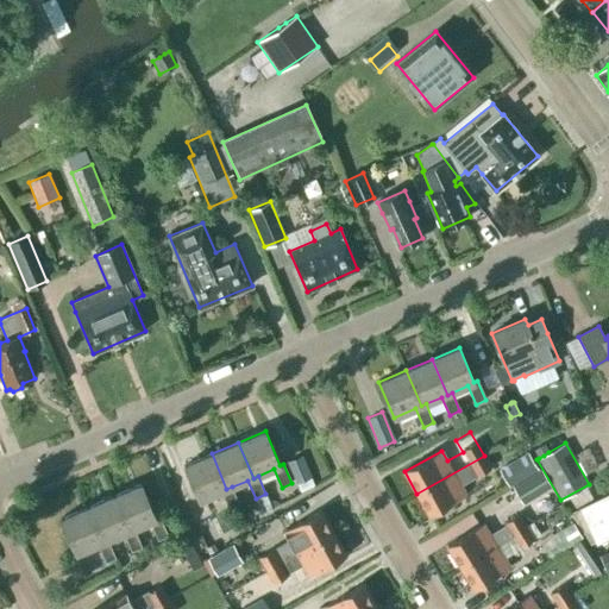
[(544,445),(534,450),(539,458),(544,456),(548,452),(544,445)]
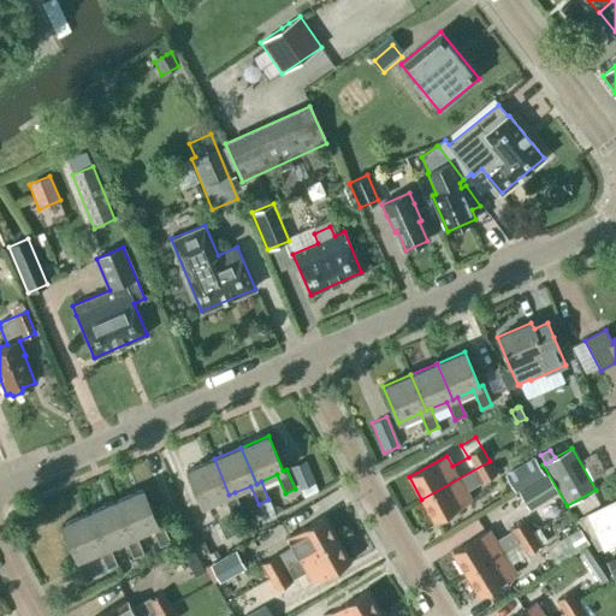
[(543,474),(533,457),(504,474),(514,492),(543,474)]
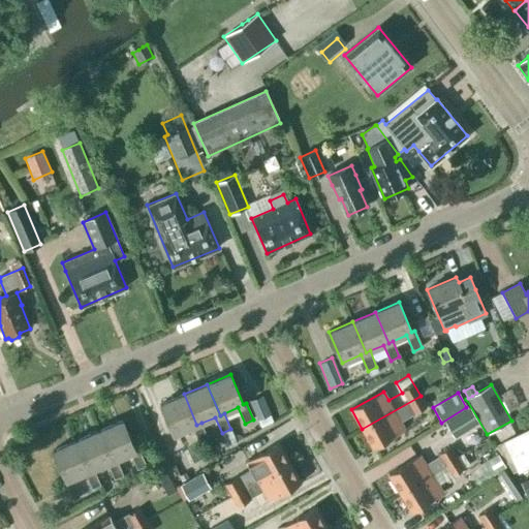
[(201,423),(196,425),(184,394),(160,404),(174,435),(192,427),(199,442),(208,439),(201,423)]
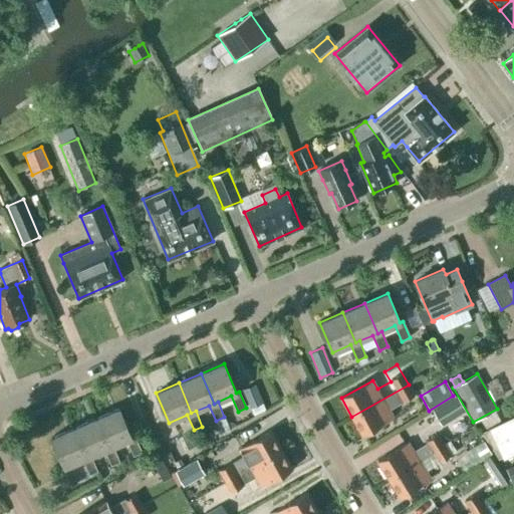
[(362,436),(394,418),(389,410),(403,402),(403,404),(415,396),(409,384),(351,417),(362,436)]
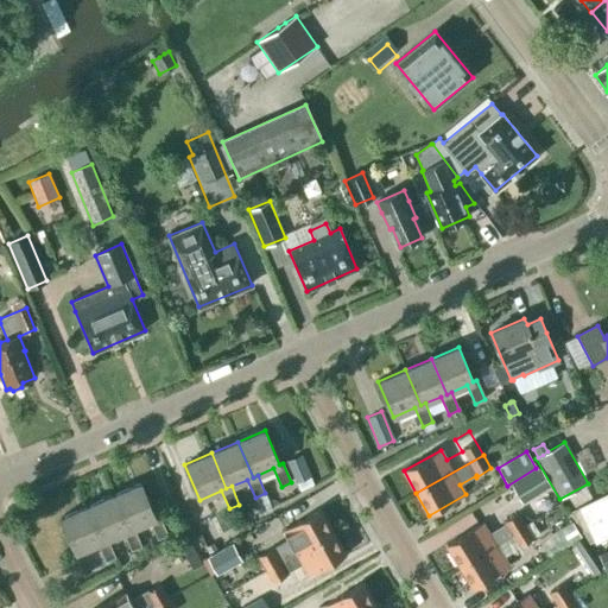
[(287,461),(297,483),(310,477),(301,456),(287,461)]
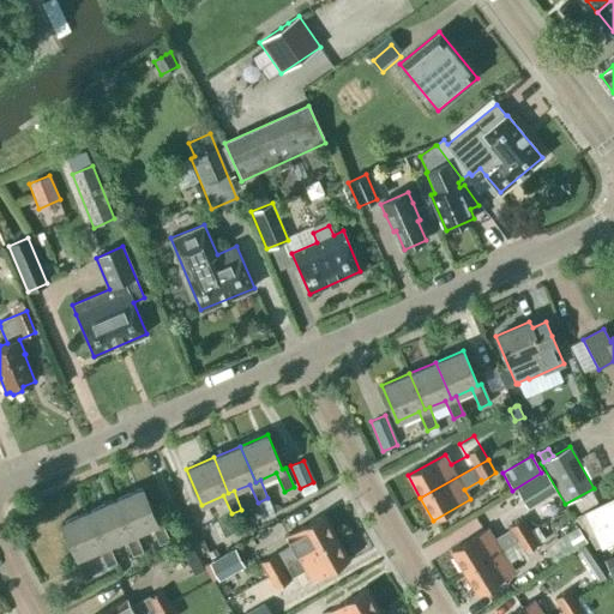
[(516,491),(527,509),(555,491),(545,473),(516,491)]
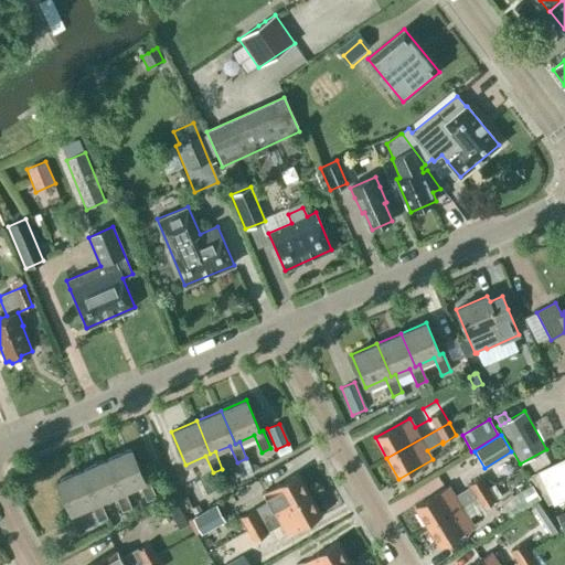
[(131,449),(106,459),(120,492),(125,491),(139,484),(147,501),(156,498),(148,479),(145,481),(131,449)]
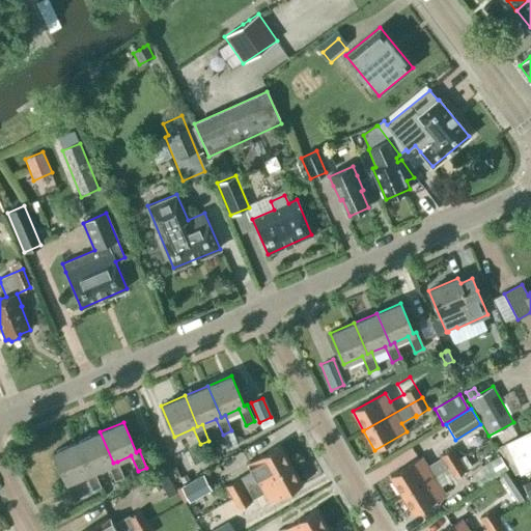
[(113,463),(100,431),(77,442),(90,473),(94,471),(108,465),(115,481),(123,477),(117,462),(113,463)]
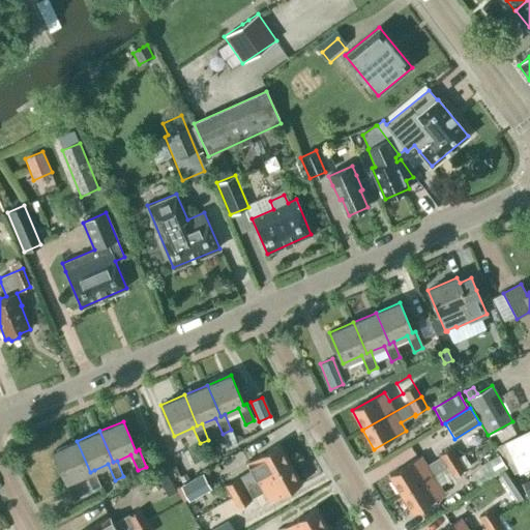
[(529,432),(505,444),(520,474),(529,469),(529,432)]
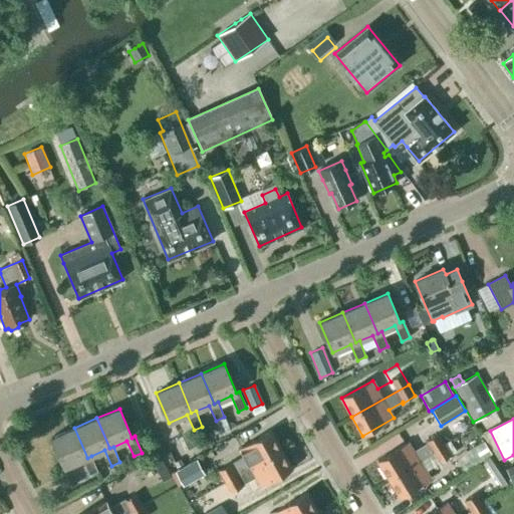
[(89,475),(97,472),(91,456),(87,458),(74,428),(51,438),(64,467),(82,460),(89,475)]
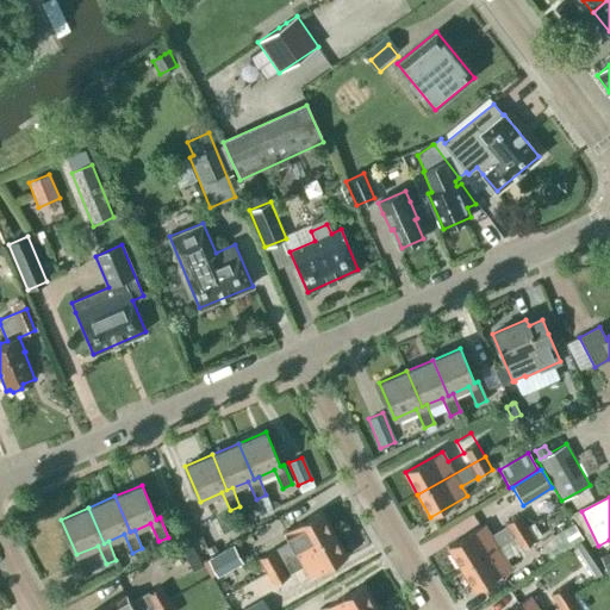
[(257,558),(266,573),(335,534),(322,511),(285,533),(288,541),(257,558)]
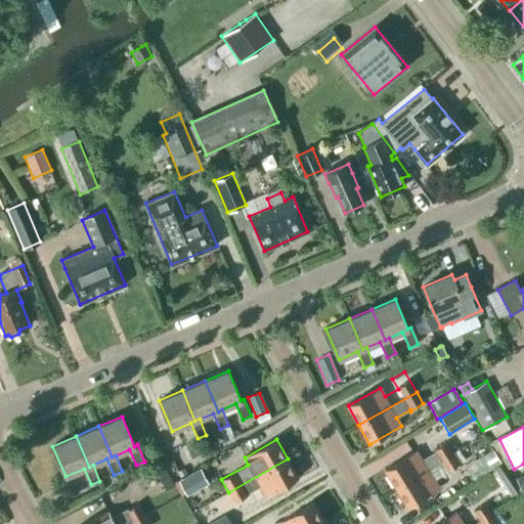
[(396,489),(428,470),(427,470),(441,461),(441,462),(453,453),(446,443),(434,450),(435,451),(422,460),(416,451),(385,471),(396,489)]
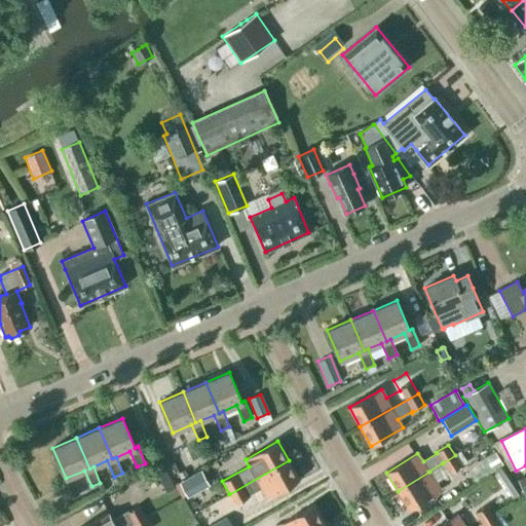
[(190,470),(182,449),(168,455),(177,475),(190,470)]
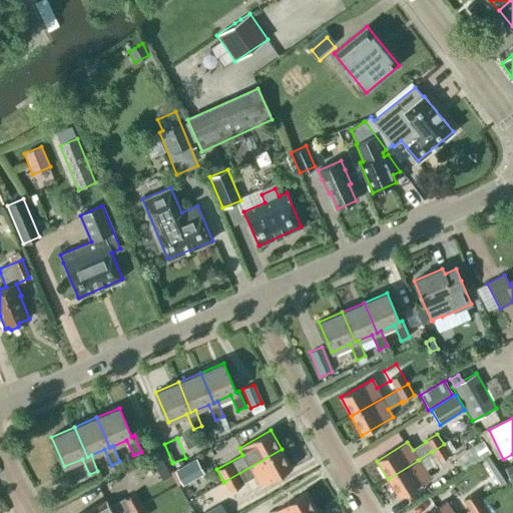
[(465,450),(455,456),(463,470),(490,453),(482,440),(474,444),(465,450)]
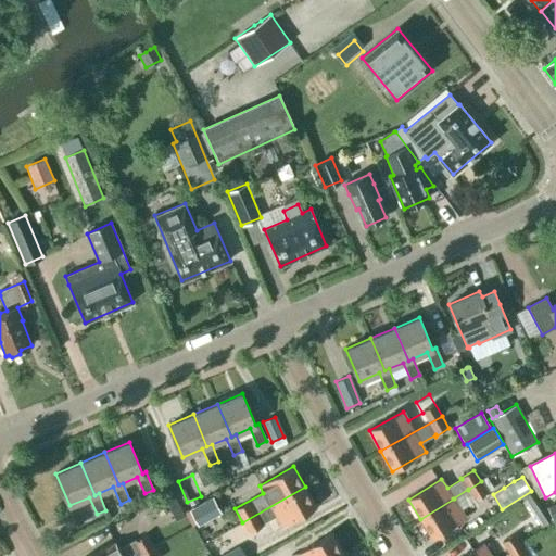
[(476,502),(489,494),(481,481),(468,490),(476,502)]
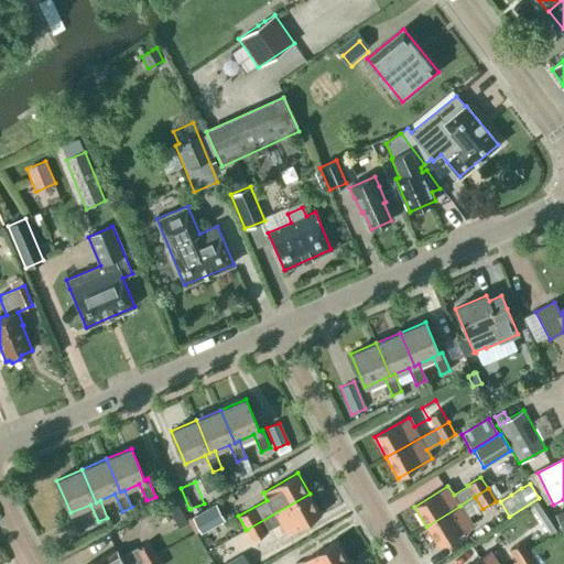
[(286,534),(321,514),(310,494),(246,530),(252,541),(267,533),(266,531),(280,522),(286,534)]
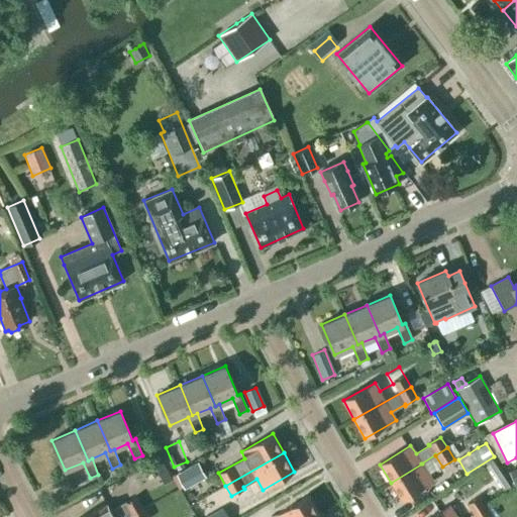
[(164,460),(154,466),(164,485),(173,480),(164,460)]
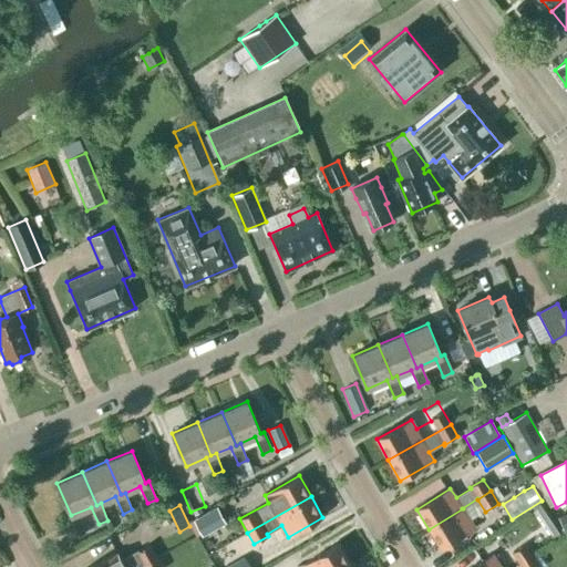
[(209,509),(189,522),(198,536),(198,537),(225,522),(219,512),(217,507),(216,506),(212,508),(209,509)]
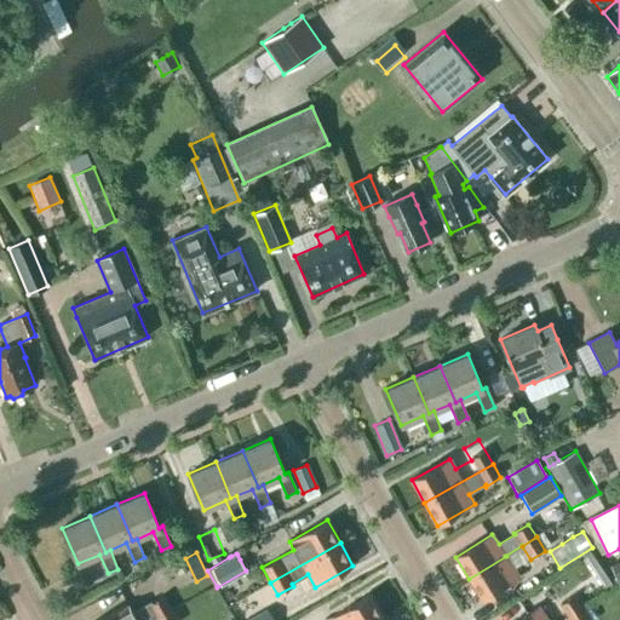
[(592,557),(589,560),(604,585),(613,579),(597,555),(592,557)]
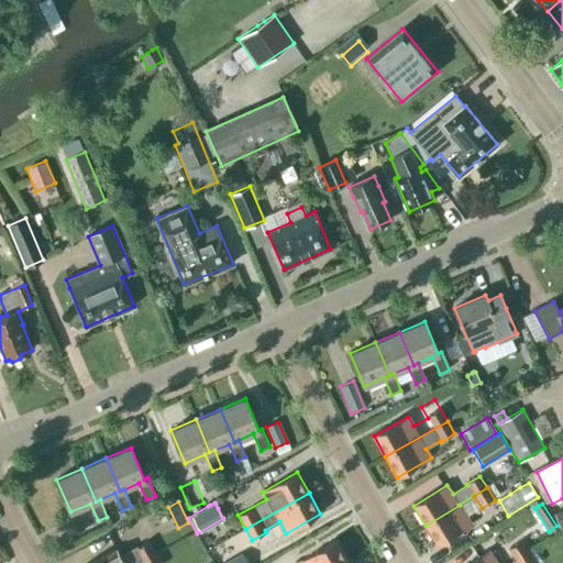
[(472,525),(460,505),(426,526),(438,545),(472,525)]
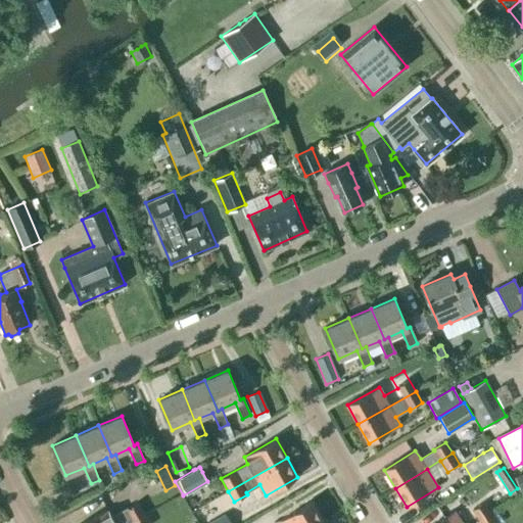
[(319,522),(324,521),(312,502),(281,521),(281,522),(319,522)]
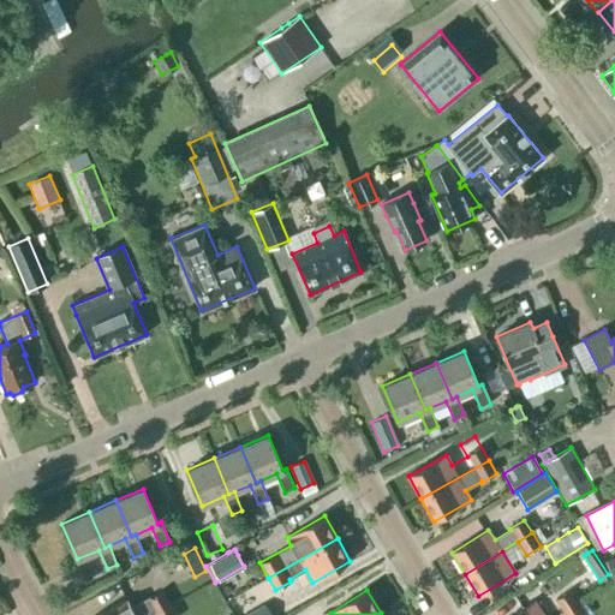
[(563,613),(578,603),(569,591),(555,601),(563,613)]
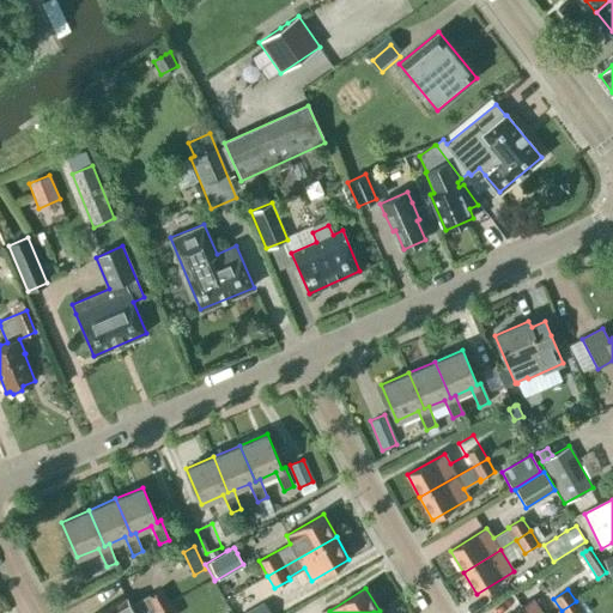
[(149,612),(156,610),(156,611),(170,602),(164,590),(149,598),(147,595),(129,605),(126,598),(98,612),(149,612)]
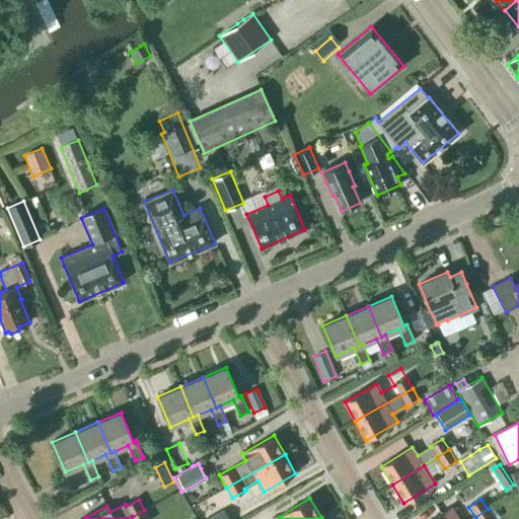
[(518,518),(518,507),(502,518),(518,518)]
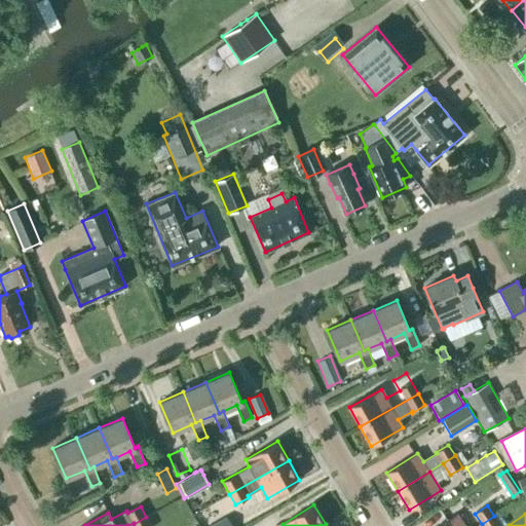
[(439,525),(464,525),(456,515),(439,525)]
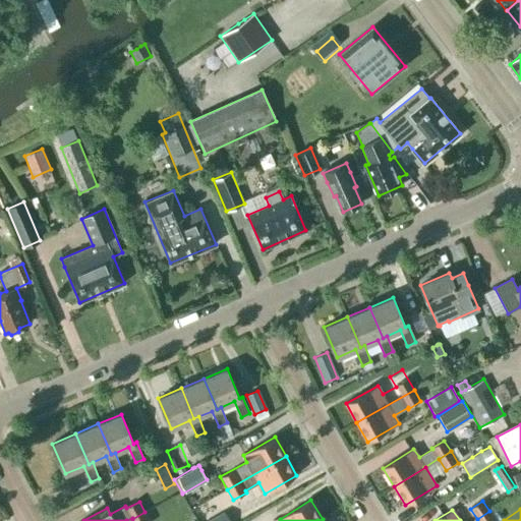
[(229,520),(224,511),(206,520),(229,520)]
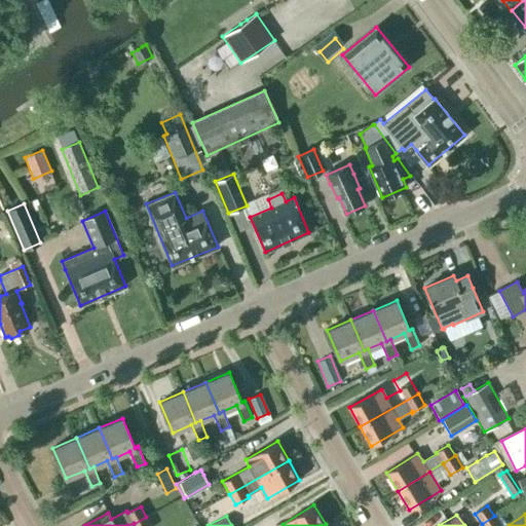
[(483,525),(500,525),(494,516),(482,524),(483,525)]
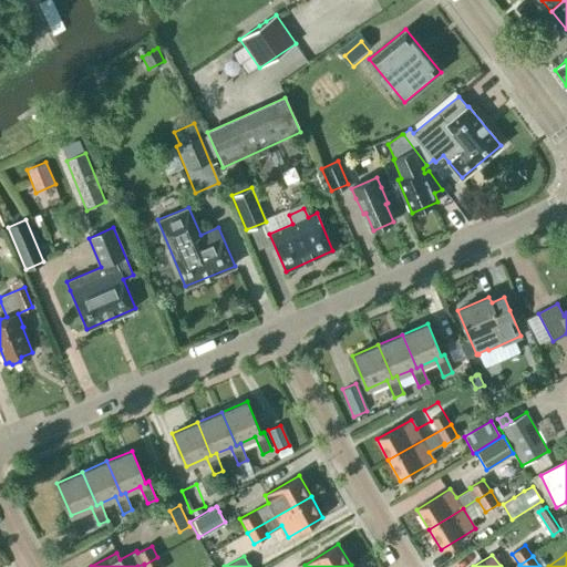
[(162,566),(157,557),(144,565),(145,566),(162,566)]
